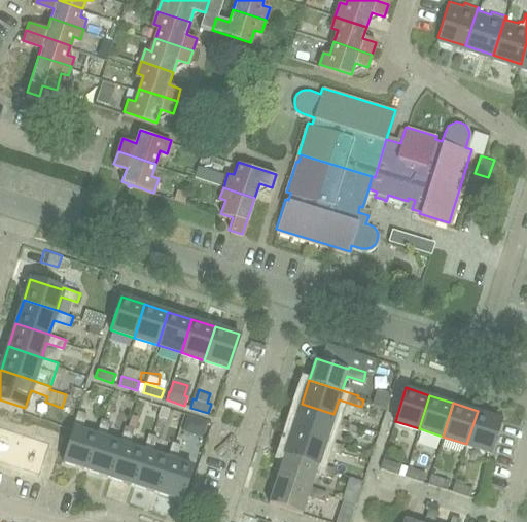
[(350,419),(334,414),(302,404),(293,427),(326,438),(331,423),(347,428),(357,431),(359,425),(350,422),(350,419)]
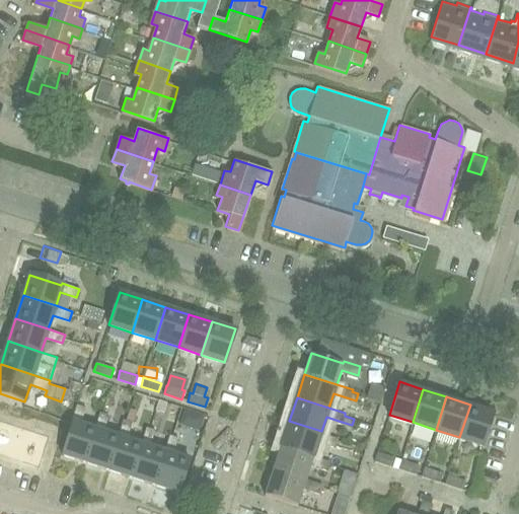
[(158,398),(155,408),(163,410),(166,400),(158,398)]
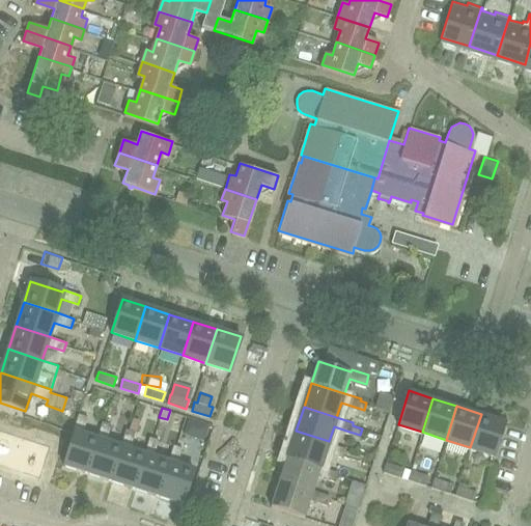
[(85,471),(95,437),(82,433),(87,416),(78,413),(72,430),(74,431),(62,464),(85,471)]
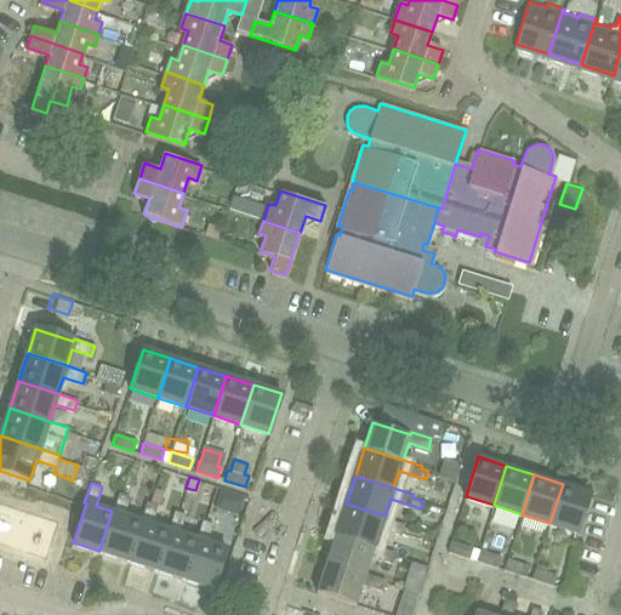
[(591,493),(563,484),(550,523),(577,531),(591,493)]
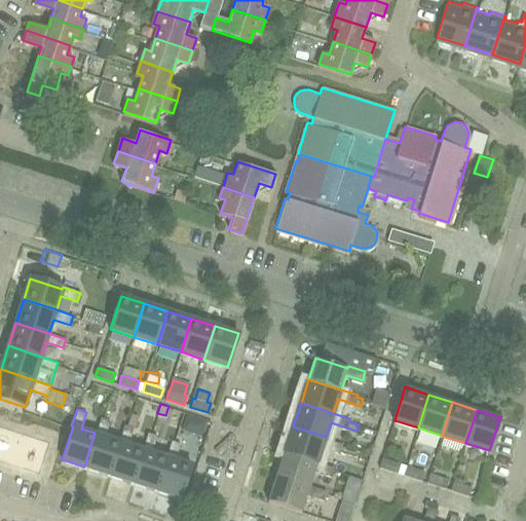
[(109,474),(119,441),(104,436),(109,419),(101,416),(95,433),(84,467),(109,474)]
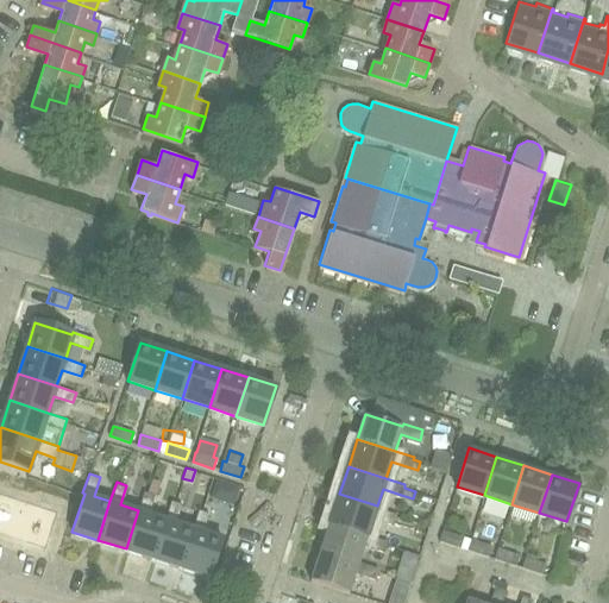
[(152,557),(164,519),(149,514),(155,494),(144,491),(138,510),(126,548),(152,557)]
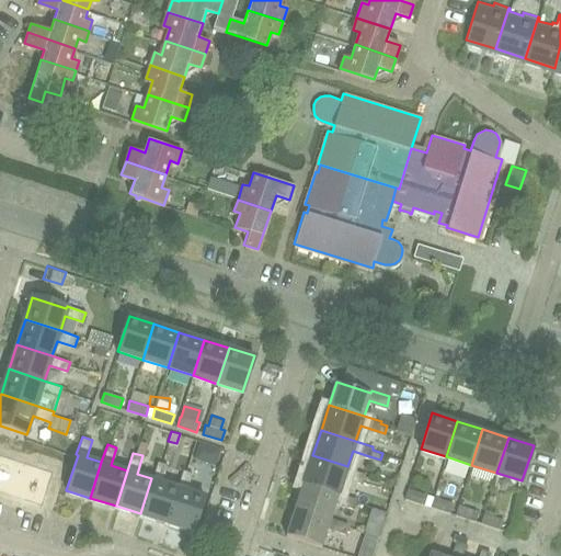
[(365,472),(347,466),(312,455),(305,479),(340,490),(344,475),(362,481),(365,472)]
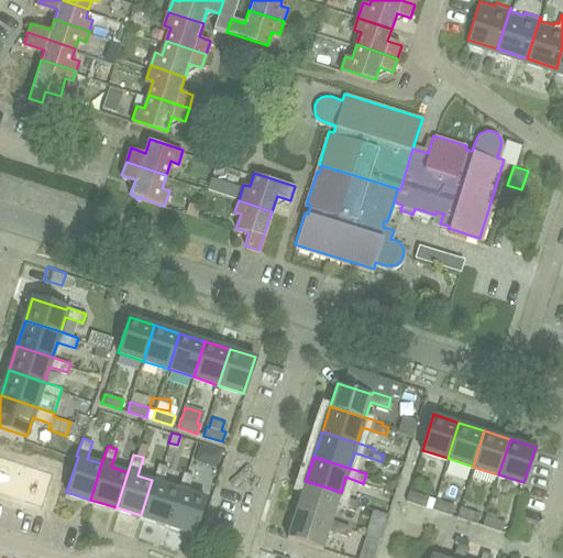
[(166,523),(177,488),(163,483),(168,465),(157,462),(152,480),(141,515),(166,523)]
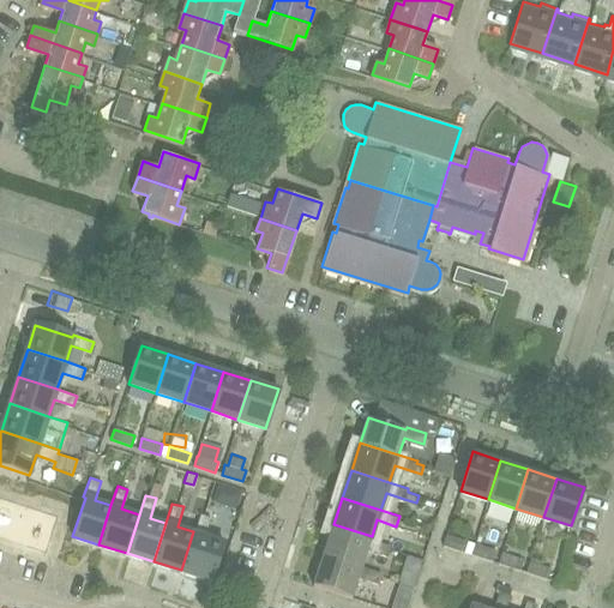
[(199,512),(193,531),(181,570),(212,579),(224,541),(204,535),(210,516),(199,512)]
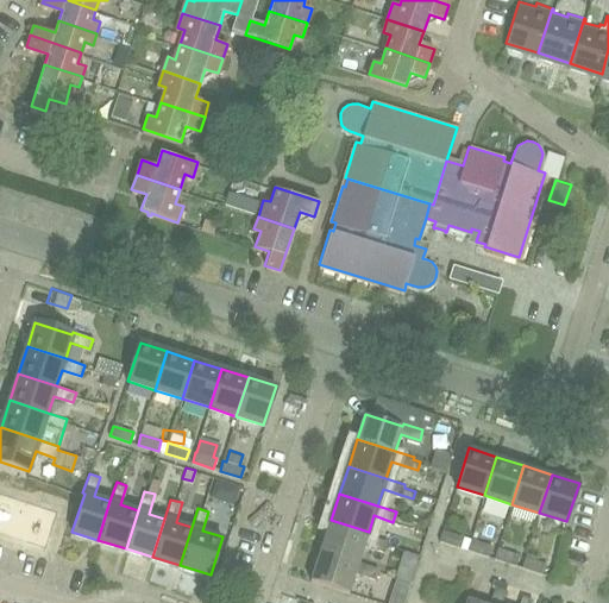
[(388,538),(369,532),(331,520),(322,547),(359,559),(365,542),(384,548),(388,538)]
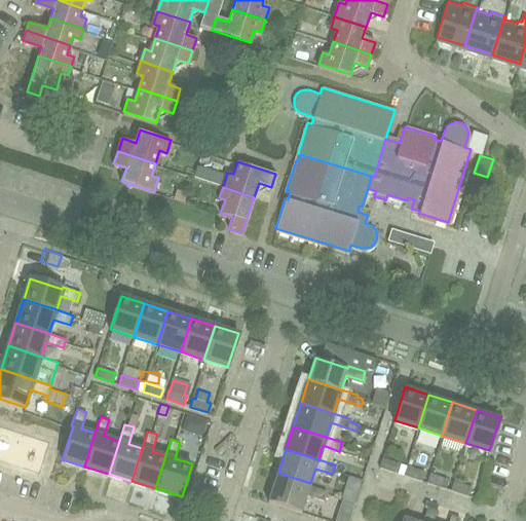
[(401,462),(382,457),(379,466),(397,472),(401,462)]
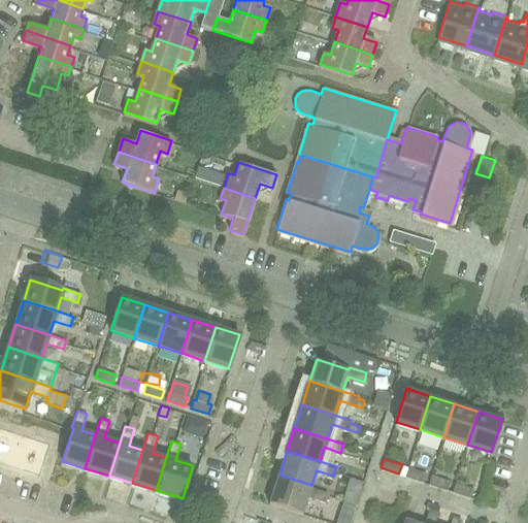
[(426,472),(408,466),(405,476),(423,482),(426,472)]
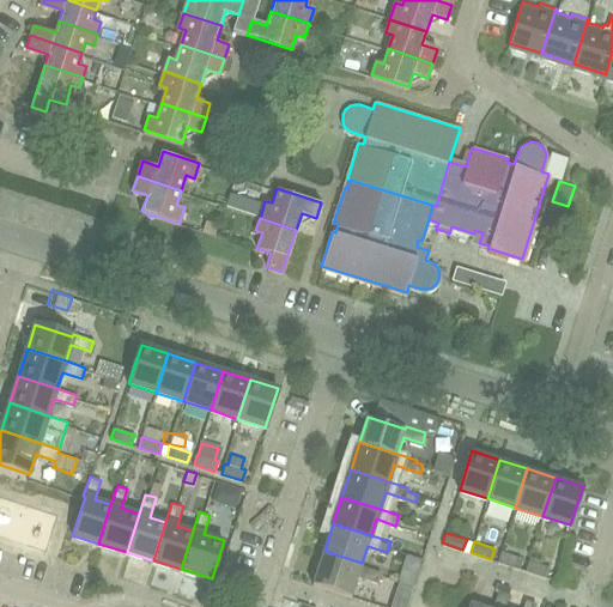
[(381,569),(362,563),(325,551),(314,581),(352,593),(358,574),(377,580),(381,569)]
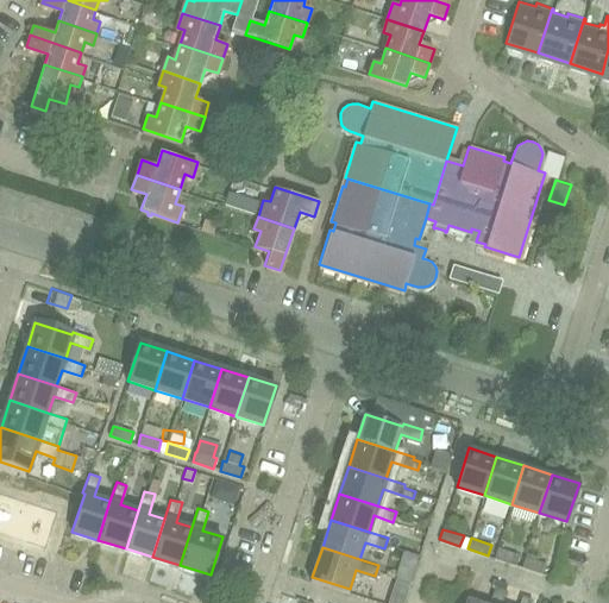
[(519,554),(498,547),(495,558),(516,564),(519,554)]
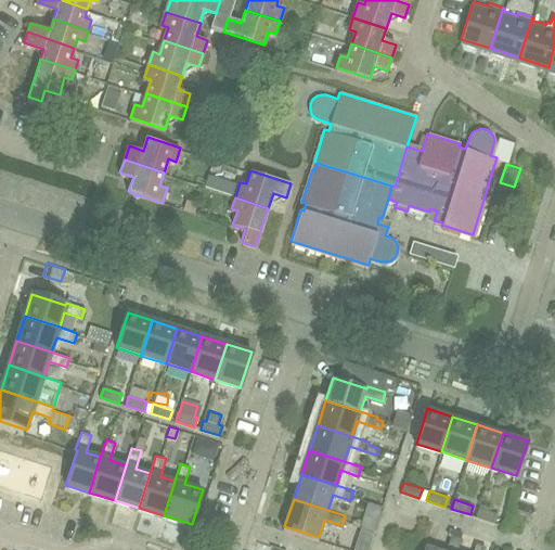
[(498,513),(479,508),(476,516),(494,522),(498,513)]
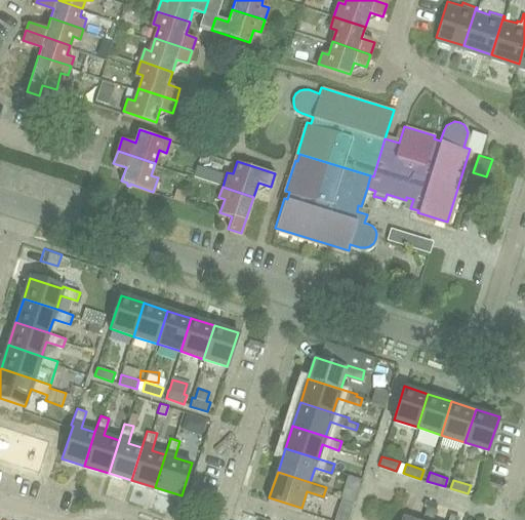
[(433,519),(437,508),(428,505),(421,519),(418,519),(403,515),(401,519),(433,519)]
